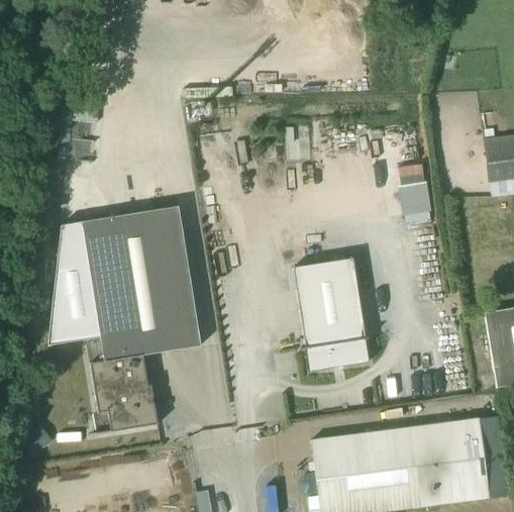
[(229,54),(230,85),(261,84),(260,53),(229,54)]
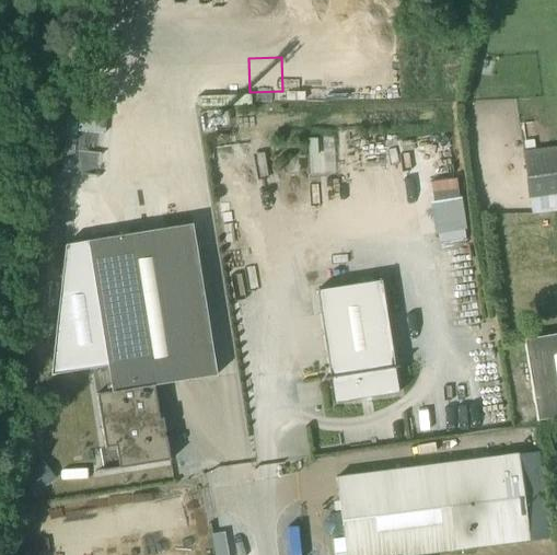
[(340,130),(312,131),(313,170),(341,169),(340,130)]
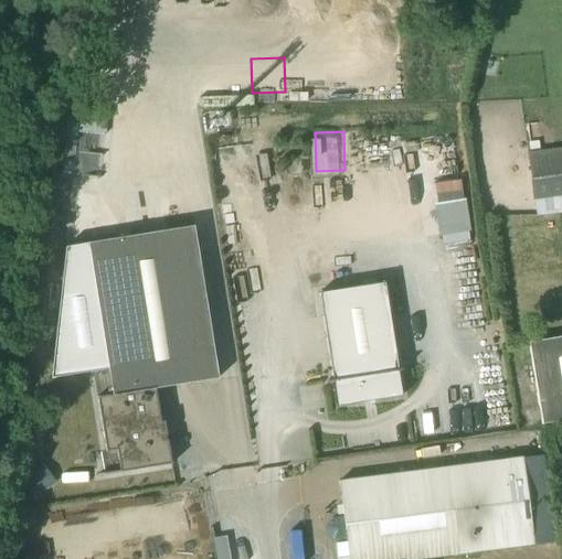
[(561,144),(529,150),(539,212),(561,208),(561,144)]
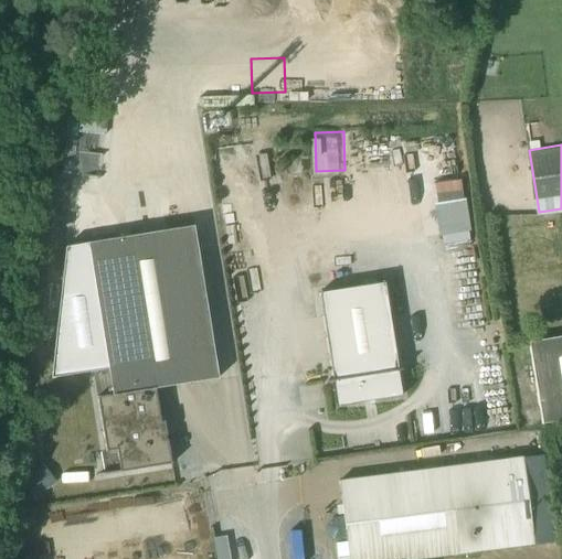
[(219,374),(195,224),(88,240),(113,394),(101,395),(108,447),(120,445),(124,466),(168,460),(156,384),(219,374)]
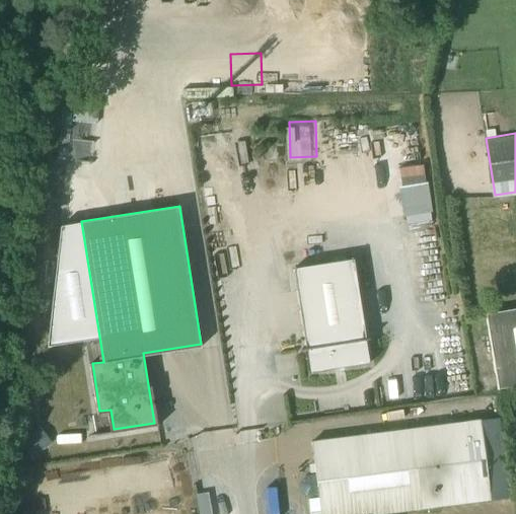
[(355,261),(297,269),(311,370),(371,363),(355,261)]
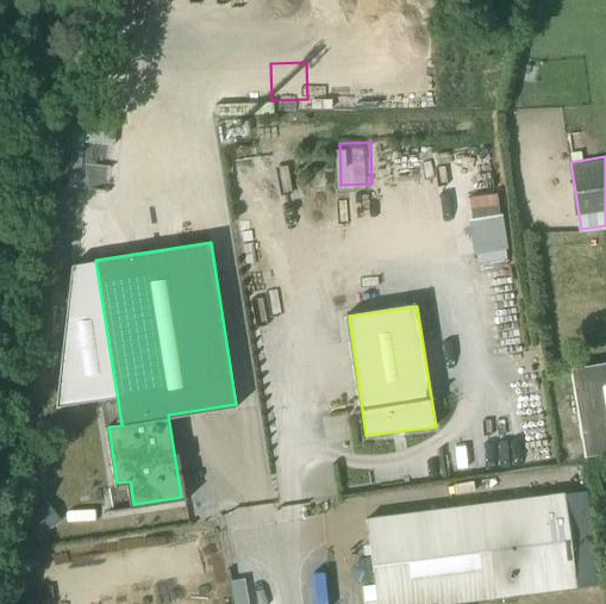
[(605,361),(574,366),(587,454),(605,450),(605,361)]
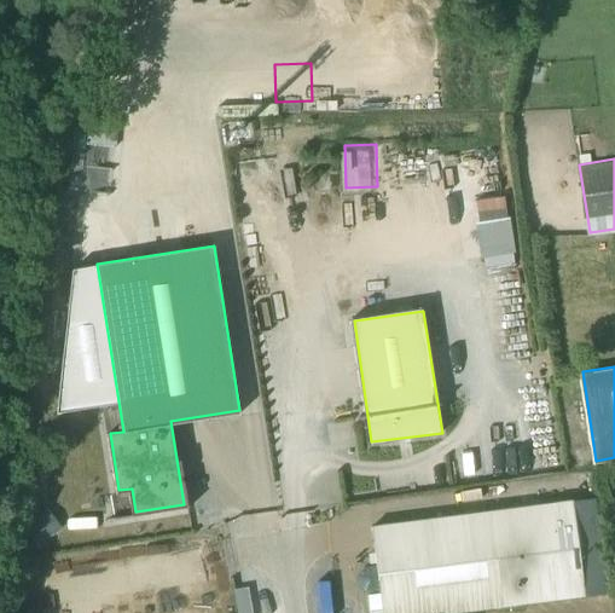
[(575,499),(375,525),(379,562),(369,564),(363,568),(361,574),(361,582),(369,587),(383,585),(383,589),(370,591),(372,612),(433,612),(434,612),(587,594),(575,499)]
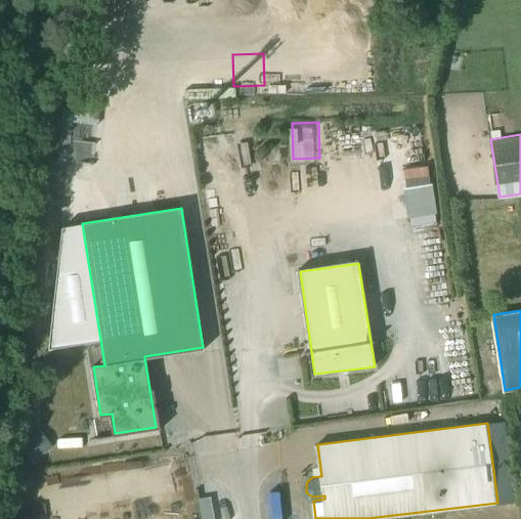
[(201,493),(206,518),(218,518),(212,491),(201,493)]
